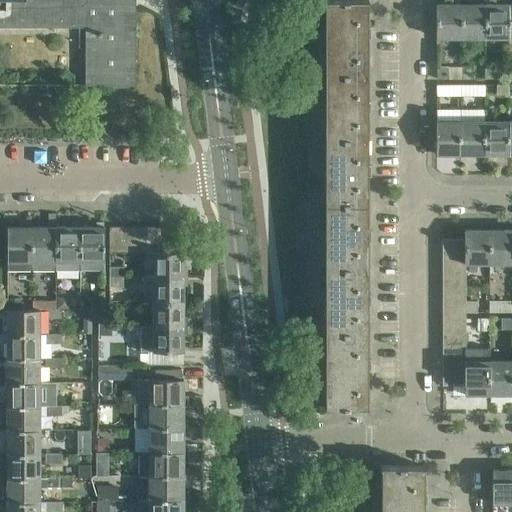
[(0,0),(0,26),(86,26),(86,84),(113,84),(113,86),(128,86),(129,84),(135,85),(135,10),(135,2),(135,0),(0,0)]
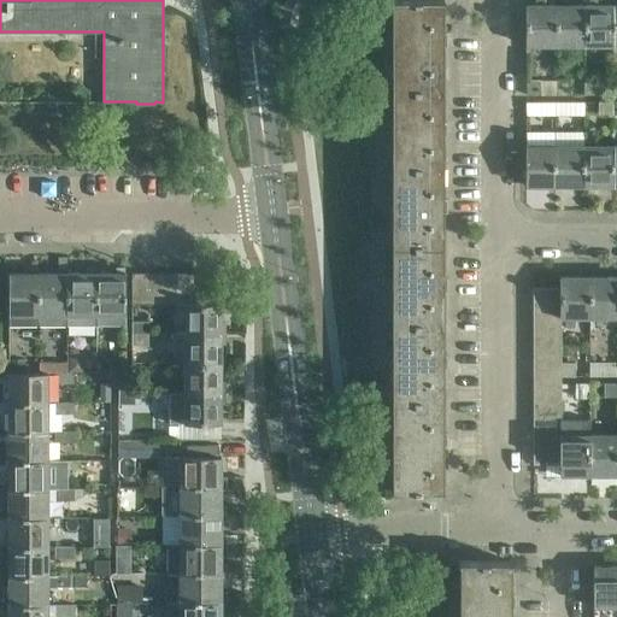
[(392,0),(392,1),(392,3),(393,3),(393,90),(442,90),(442,47),(447,47),(446,34),(442,33),(442,1),(446,1),(446,0),(392,0)]
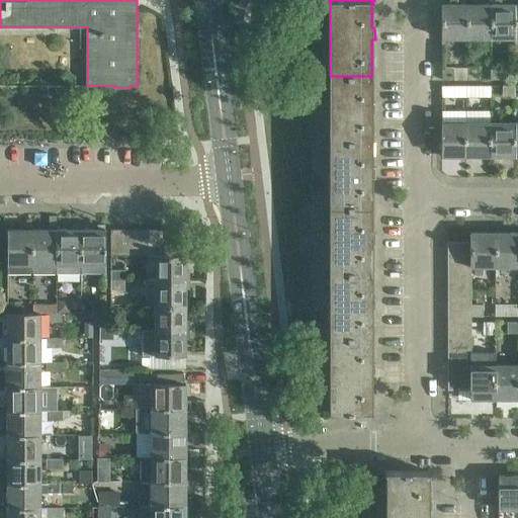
[(466,4),(441,4),(441,37),(466,37),(466,4)]
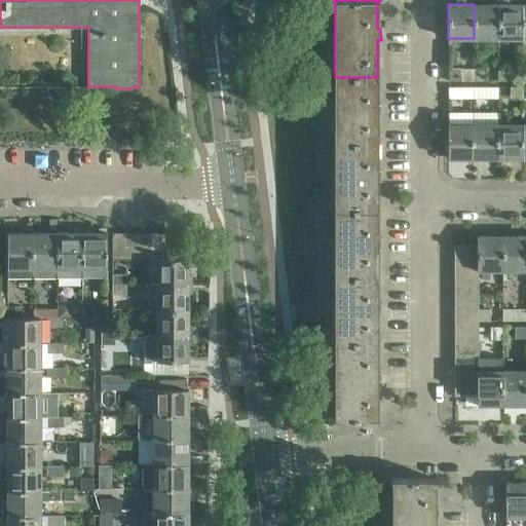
[(498,4),(474,4),(474,38),(498,38),(498,4)]
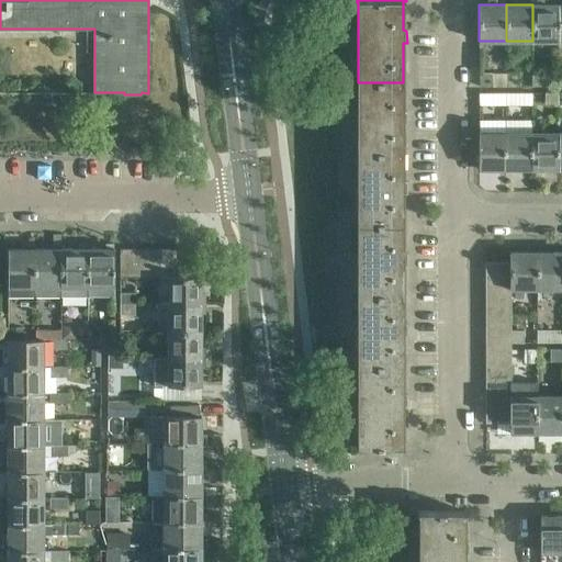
[(559,4),(532,4),(532,41),(559,42),(559,4)]
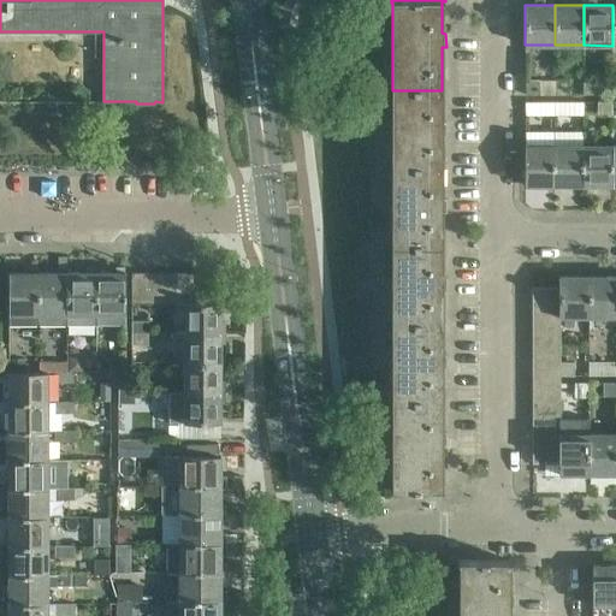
[(554,94),(568,95),(569,80),(554,80),(554,94)]
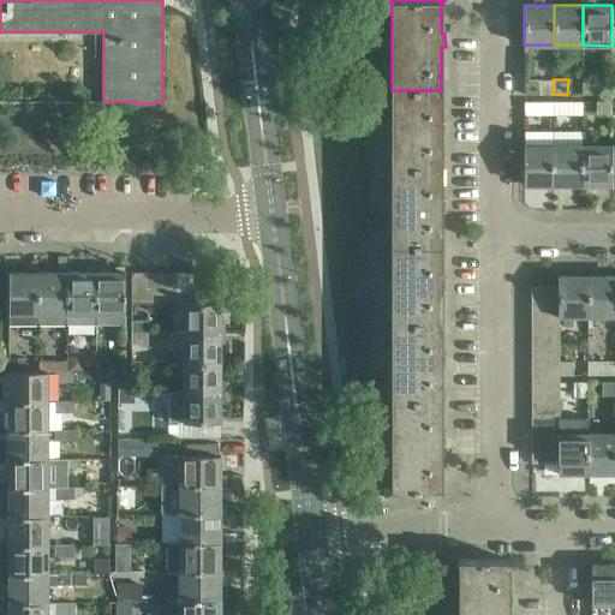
[(581,94),(596,94),(597,79),(581,79),(581,94)]
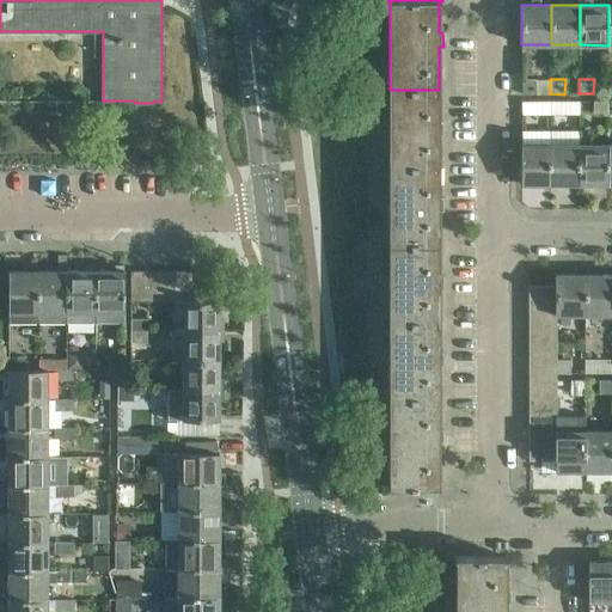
[(537,80),(522,80),(522,95),(537,93),(537,80)]
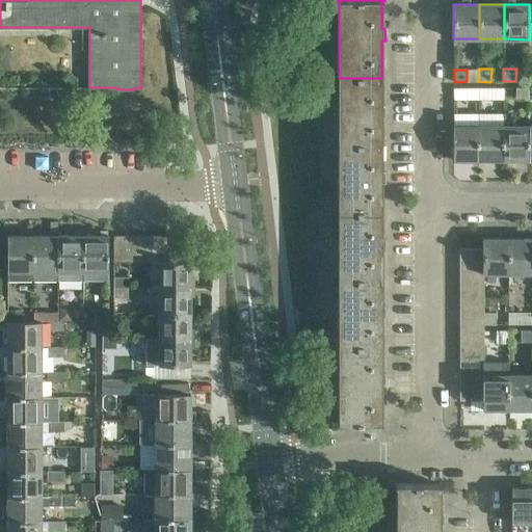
[(339,78),(339,144),(381,145),(381,117),(386,117),(386,106),(381,105),(381,78),(339,78)]
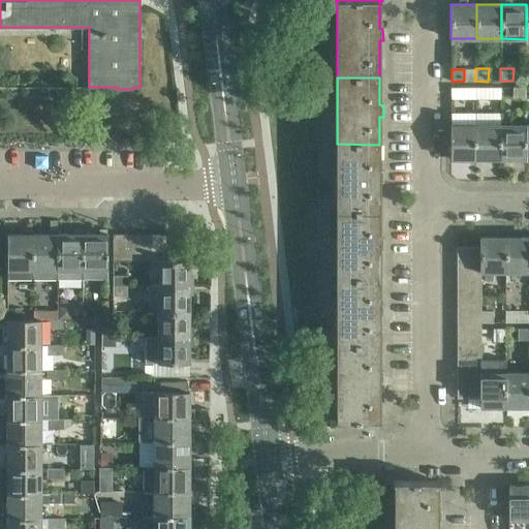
[(476,86),(464,87),(464,98),(476,99),(476,86)]
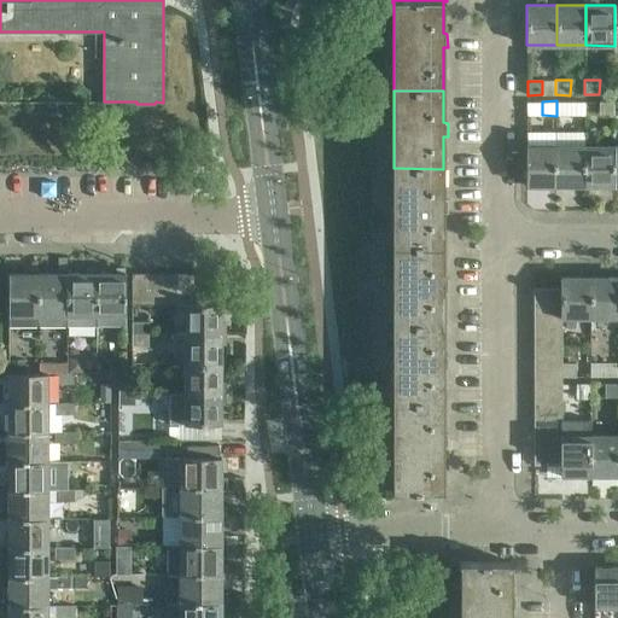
[(571,115),(586,116),(587,100),(571,101),(571,115)]
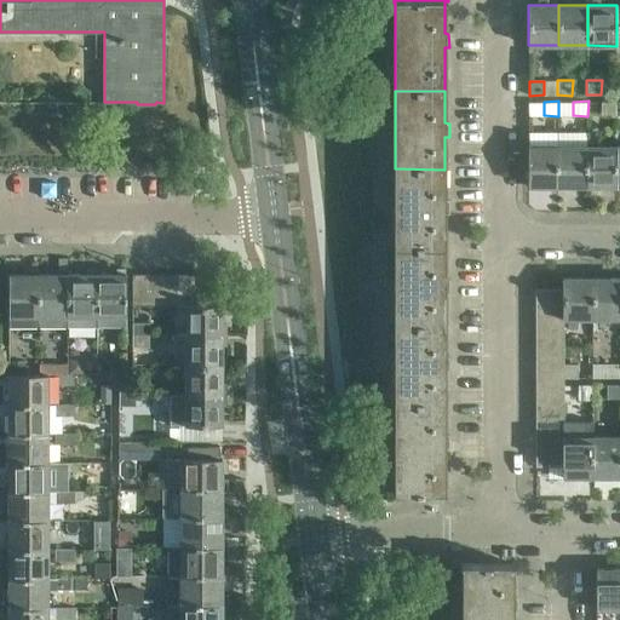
[(602,115),(616,116),(618,101),(602,102),(602,115)]
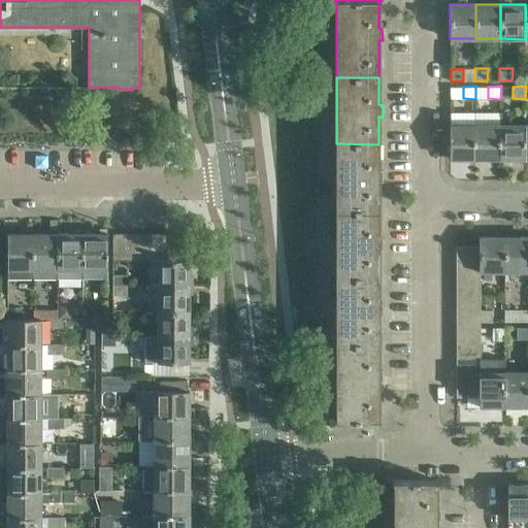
[(500,113),(474,114),(474,125),(475,159),(500,159),(500,124),(500,113)]
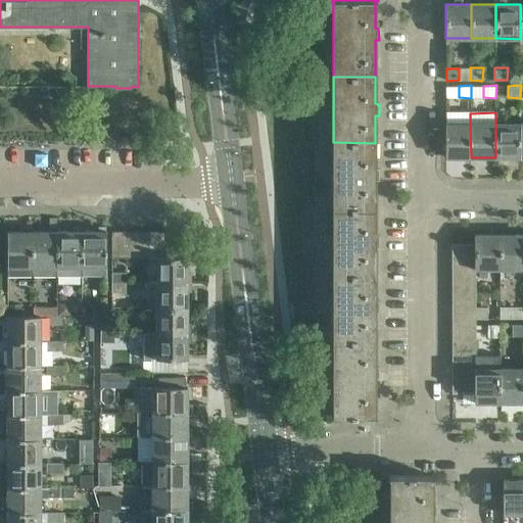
[(470,113),(445,113),(445,124),(445,157),(471,157),(470,124),(470,113)]
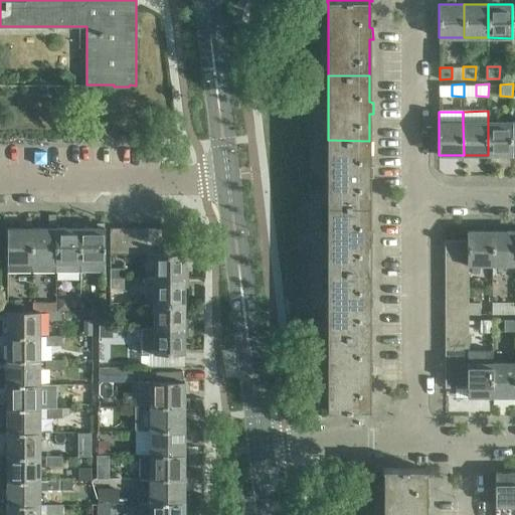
[(512,121),(488,121),(488,155),(512,155),(512,121)]
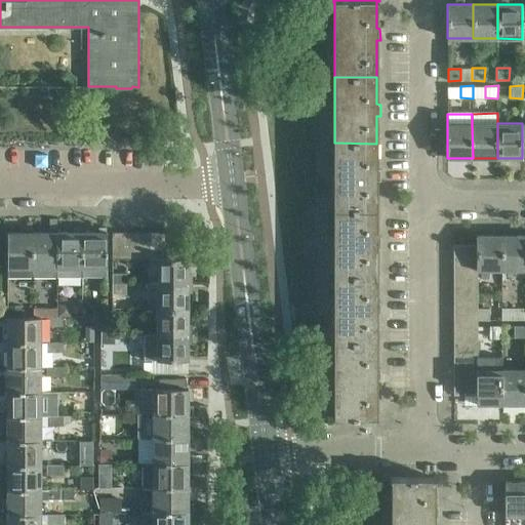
[(334,143),(334,209),(376,209),(376,182),(380,182),(380,170),(376,169),(376,144),(334,143)]
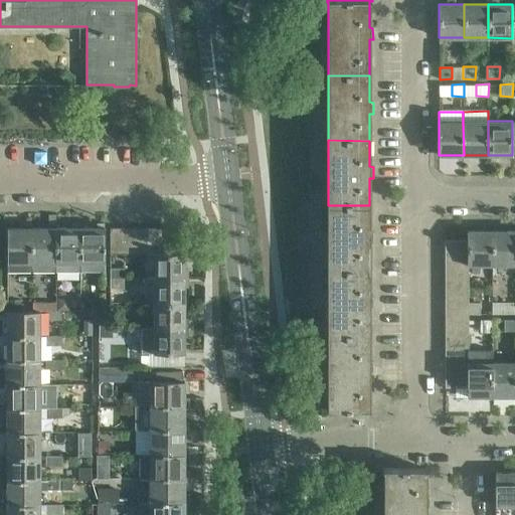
[(369,205),(328,205),(328,270),(369,270),(369,243),(373,243),(373,232),(369,231),(369,205)]
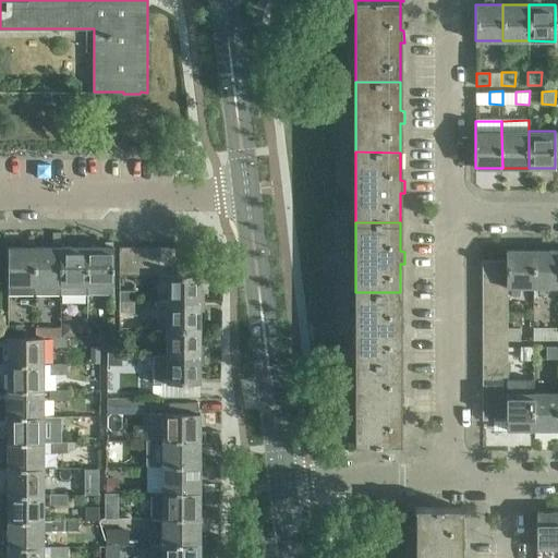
[(51,232),(51,241),(61,241),(61,232),(51,232)]
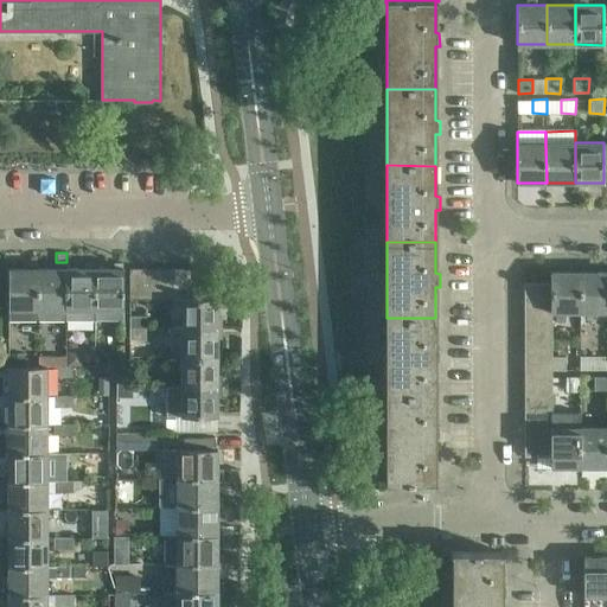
[(52,268),(38,268),(39,320),(66,320),(66,268),(66,262),(52,263),(52,268)]
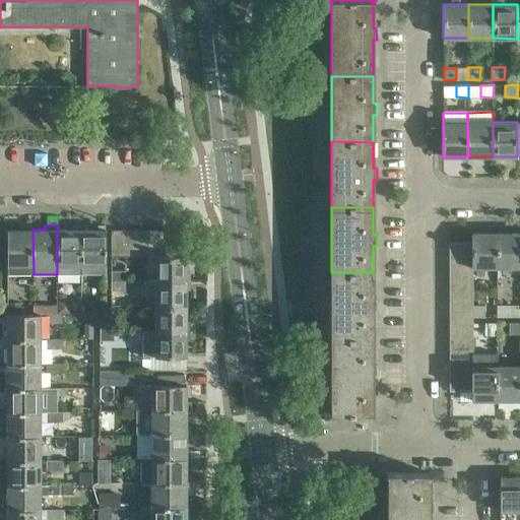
[(92,230),(81,230),(82,274),(106,274),(107,225),(93,224),(92,230)]
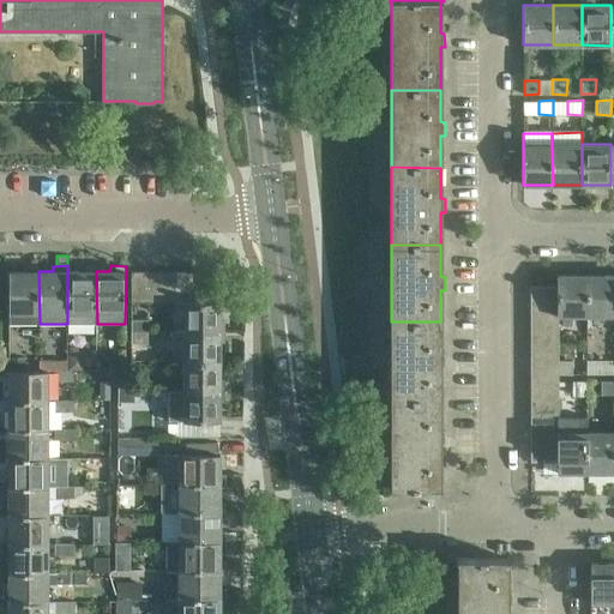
[(24,271),(10,271),(8,324),(40,324),(38,271),(38,266),(24,266),(24,271)]
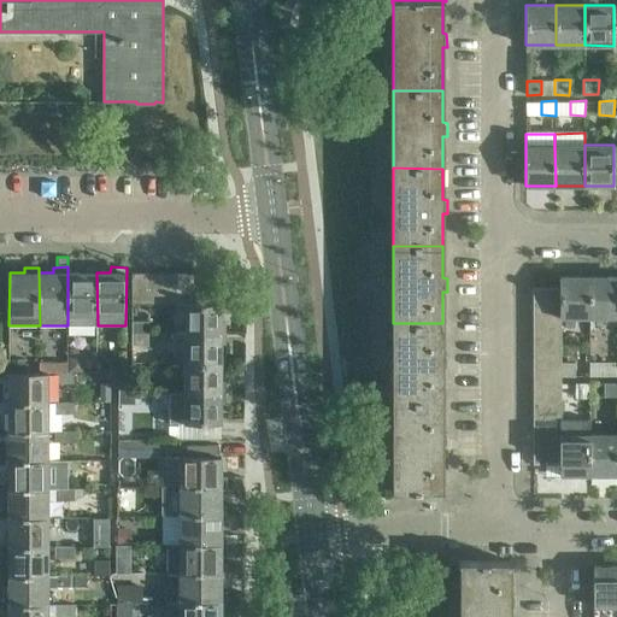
[(82,272),(68,272),(68,325),(98,325),(97,272),(97,268),(82,268),(82,272)]
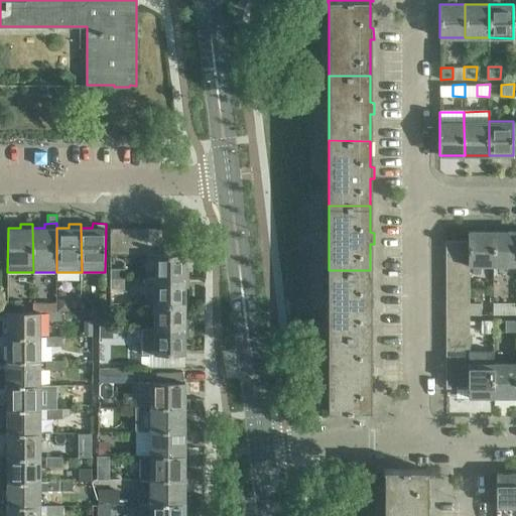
[(136,228),(123,229),(123,254),(136,254),(136,228)]
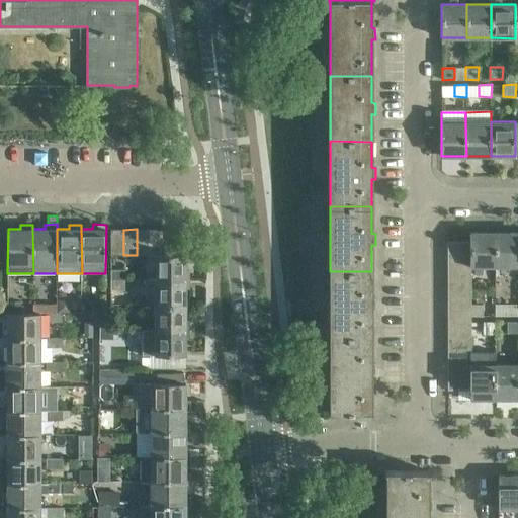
[(149,229),(137,229),(137,255),(149,255),(149,229)]
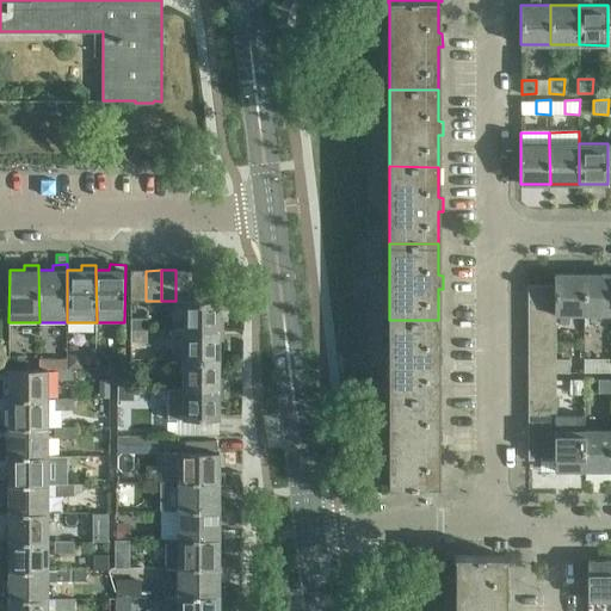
[(191,270),(176,270),(176,301),(183,301),(184,300),(191,300),(191,270)]
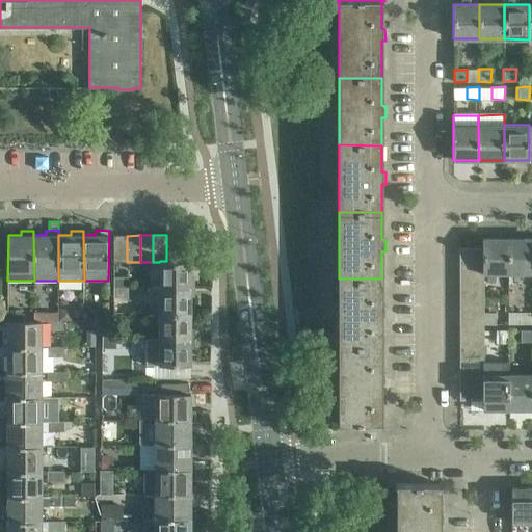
[(114,236),(114,261),(127,262),(127,236),(114,236)]
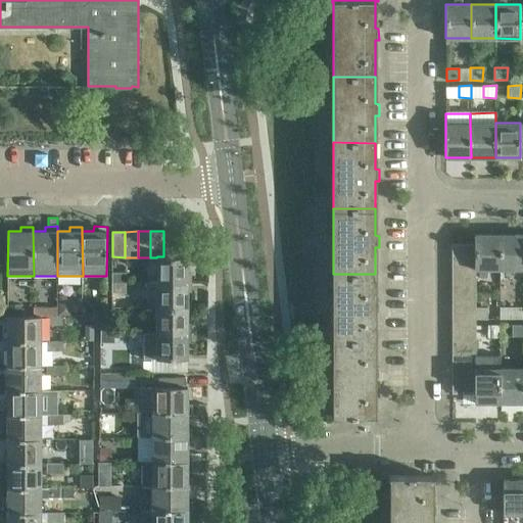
[(500,234),(474,234),(474,243),(475,255),(474,269),(476,269),(500,269),(500,234)]
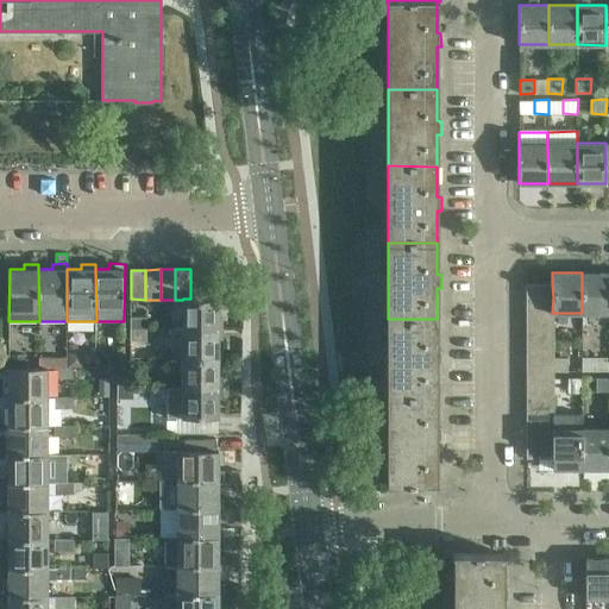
[(608,272),(582,272),(582,313),(608,312),(608,272)]
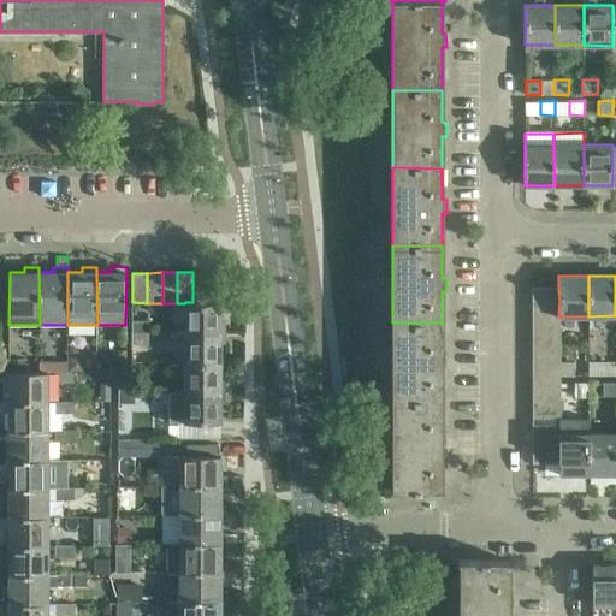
[(558,286),(533,286),(533,302),(560,301),(558,286)]
